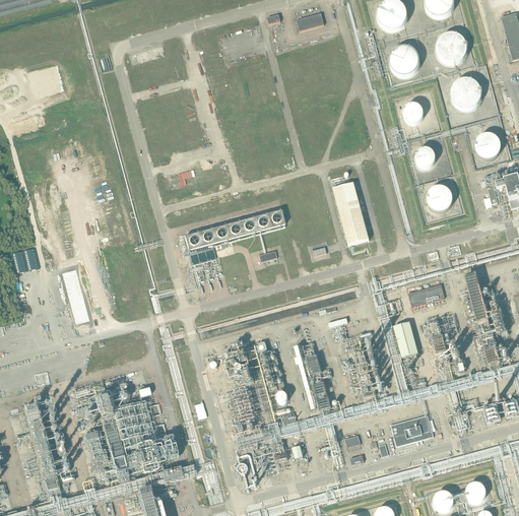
[(405,16),(406,14),(405,11),(405,8),(403,5),(401,3),(399,1),(397,0),(383,0),(380,3),(378,5),(377,8),(376,10),(376,13),(376,16),(377,19),(378,22),(380,24),(382,26),(385,28),(388,28),(391,29),(394,28),(396,28),(399,26),(401,24),(403,22),(404,20),(405,16)]
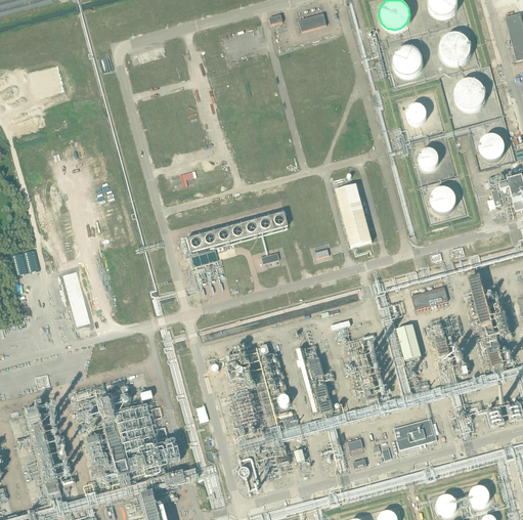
[(456,3),(458,0),(425,0),(426,2),(426,6),(428,9),(430,11),(432,13),(435,14),(438,15),(441,15),(444,15),(447,14),(450,13),(452,11),(454,9),(456,6),(456,3)]
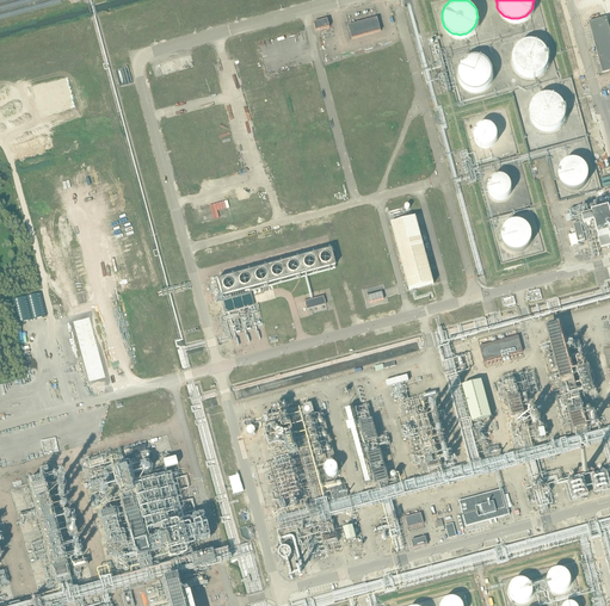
[(605,13),(587,18),(598,60),(595,61),(598,69),(601,69),(609,66),(609,30),(609,26),(609,25),(609,11),(608,12),(608,13),(605,13)]
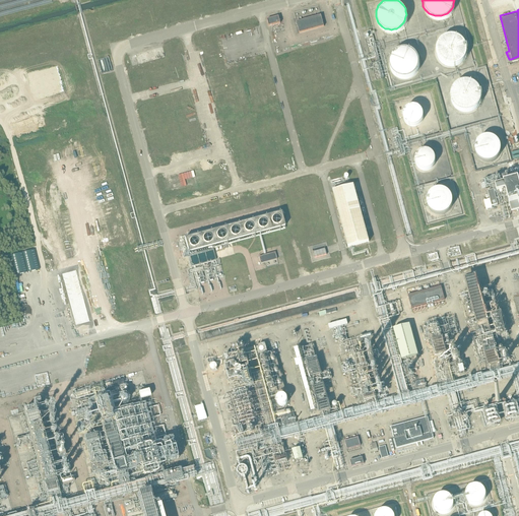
[(299,29),(323,22),(320,11),(296,18),(299,29)]
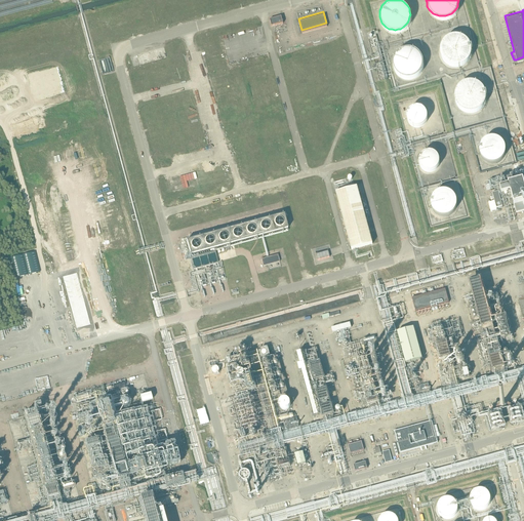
[(471,50),(472,47),(471,43),(470,41),(469,38),(467,36),(465,34),(461,32),(458,31),(455,31),(452,31),(448,32),(446,33),(444,35),(441,38),(440,41),(439,43),(439,46),(439,49),(440,53),(441,55),(443,58),(446,61),(448,62),(452,63),(454,64),(458,63),(461,62),(465,61),(467,58),(469,55),(470,53),(471,50)]
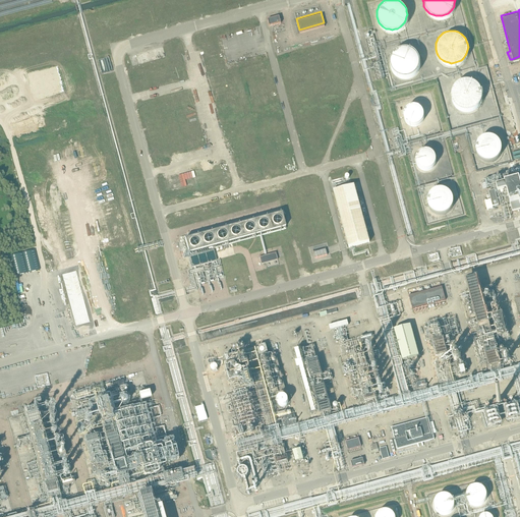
[(419,62),(419,59),(419,56),(418,54),(417,51),(415,49),(413,47),(412,46),(410,45),(407,44),(404,44),(401,44),(398,45),(396,46),(393,48),(391,50),(390,53),(389,56),(389,59),(389,62),(389,64),(391,67),(393,69),(394,71),(397,73),(400,74),(403,74),(406,74),(409,74),(412,72),(414,71),(416,68),(417,67),(418,65),(419,62)]
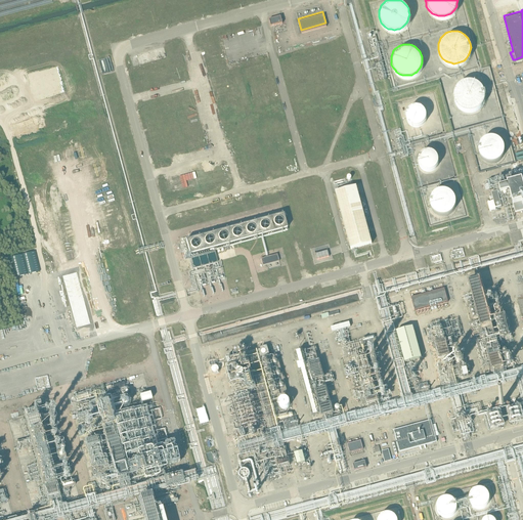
[(484,96),(484,92),(484,90),(484,88),(483,86),(482,85),(481,83),(479,81),(477,79),(474,78),(472,77),(469,77),(466,77),(462,78),(460,79),(456,81),(455,83),(453,86),(452,89),(451,92),(452,96),(453,98),(454,101),(456,104),(459,106),(462,107),(465,109),(468,109),(471,109),(475,107),(477,106),(480,104),(482,101),(483,98),(484,96)]
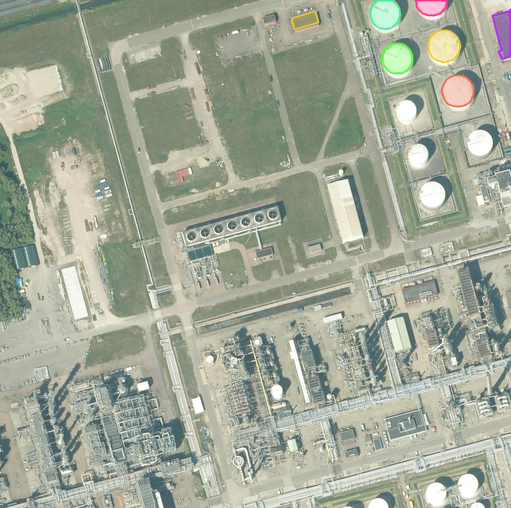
[(396,111),(397,114),(398,117),(401,119),(404,120),(407,120),(410,119),(413,117),(415,114),(416,111),(416,108),(415,105),(413,103),(411,101),(408,100),(405,100),(402,101),(399,103),(397,105),(396,108),(396,111)]
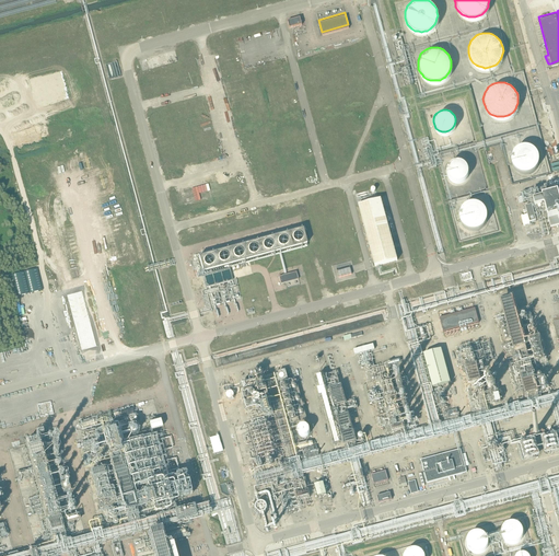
[(513,162),(516,165),(520,168),(523,170),(527,170),(531,169),(534,166),(537,163),(538,160),(539,155),(538,152),(537,149),(535,146),(532,143),(528,142),(525,142),(521,142),(517,145),(514,147),(512,151),(511,154),(512,159),(513,162)]
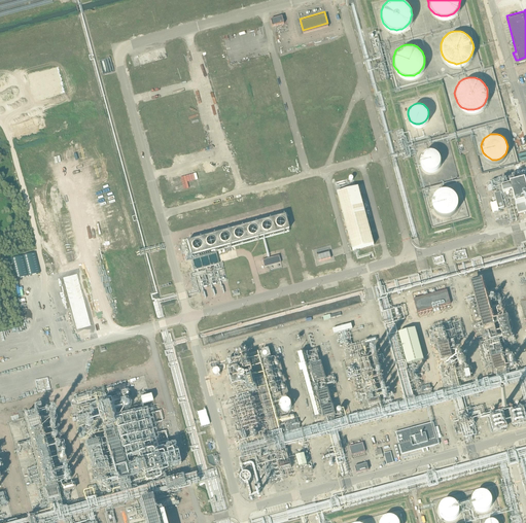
[(421,162),(422,165),(424,167),(427,169),(431,169),(434,168),(437,166),(440,164),(441,161),(441,158),(440,154),(437,152),(435,150),(433,149),(430,149),(427,149),(424,150),(422,152),(421,155),(420,159),(421,162)]
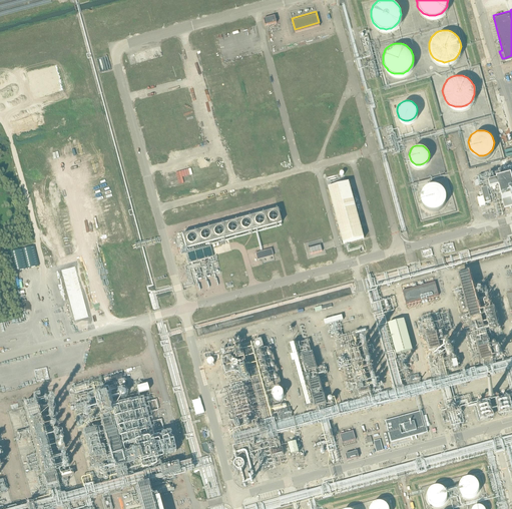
[(511,196),(511,179),(510,172),(496,176),(496,178),(488,180),(489,186),(498,184),(504,204),(511,201),(511,198),(511,196)]
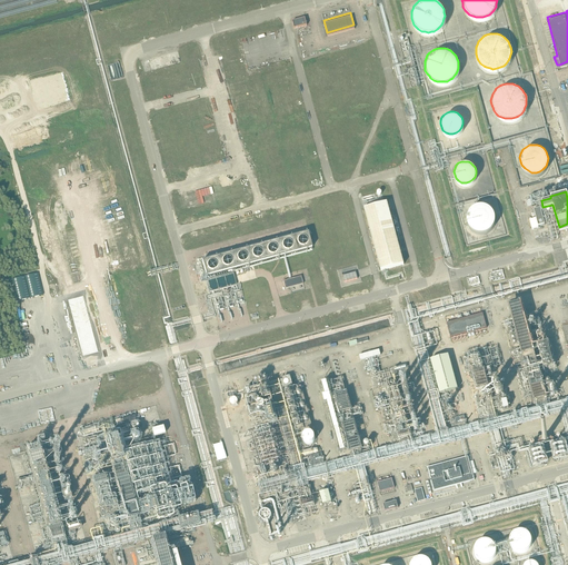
[(380,266),(402,260),(386,198),(364,205),(380,266)]
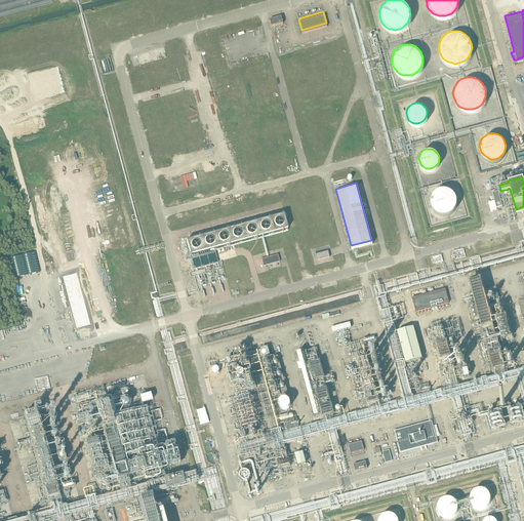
[(431,199),(431,203),(433,206),(436,208),(439,210),(443,211),(446,210),(450,209),(453,206),(455,203),(455,200),(455,196),(454,193),(452,190),(449,188),(446,186),(442,186),(439,187),(436,188),(434,190),(432,193),(431,196),(431,199)]
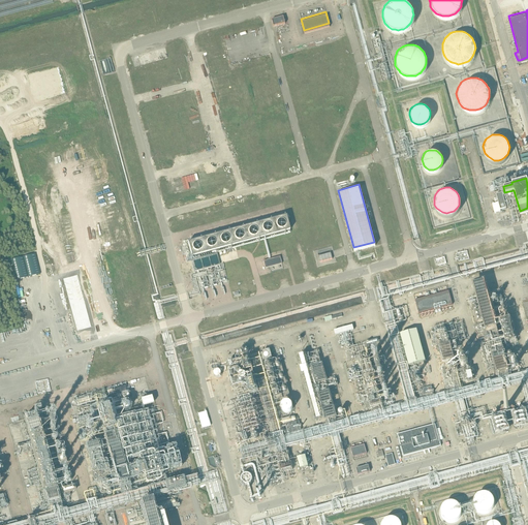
[(494,210),(500,208),(499,207),(505,205),(501,190),(495,192),(497,199),(491,201),(494,210)]
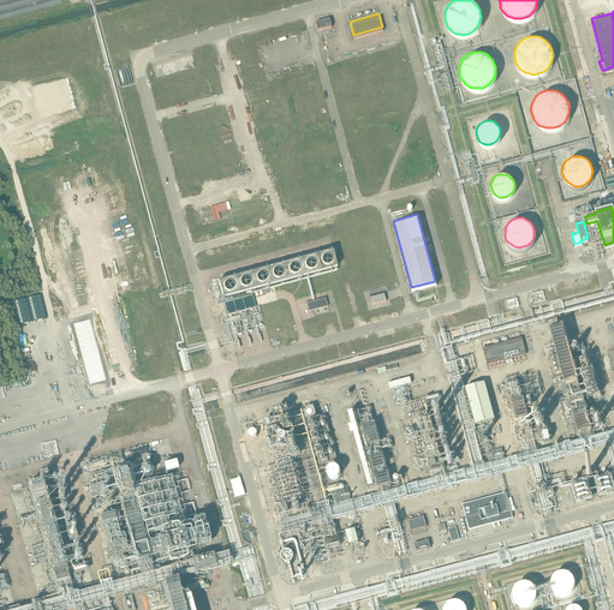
[(225,311),(255,303),(250,288),(337,265),(331,245),(215,276),(225,311)]
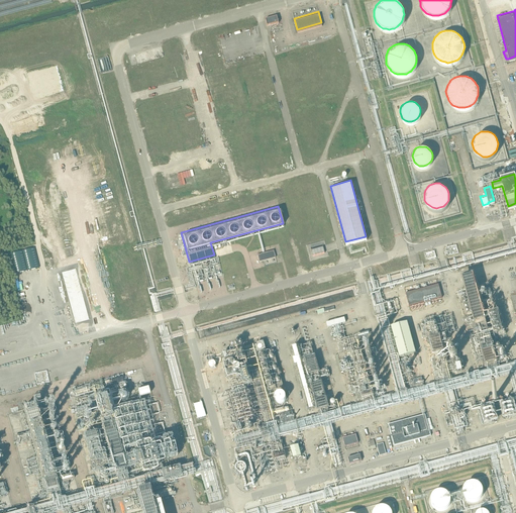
[(111,228),(117,225),(115,220),(109,223),(111,228)]
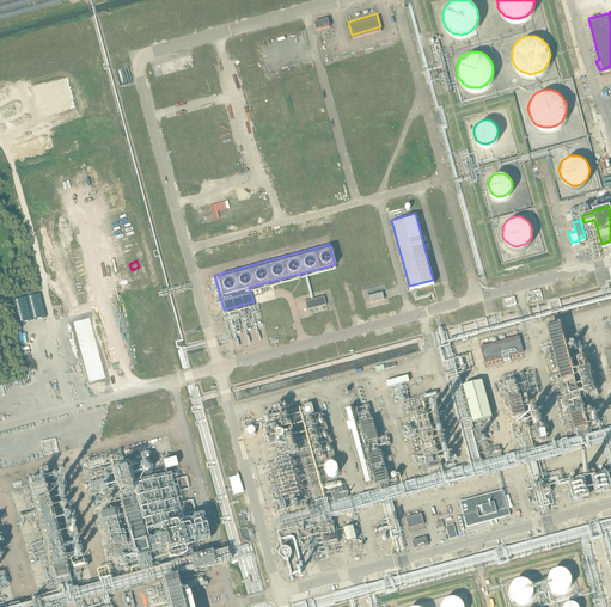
[(382,288),(367,292),(370,299),(384,295),(382,288)]
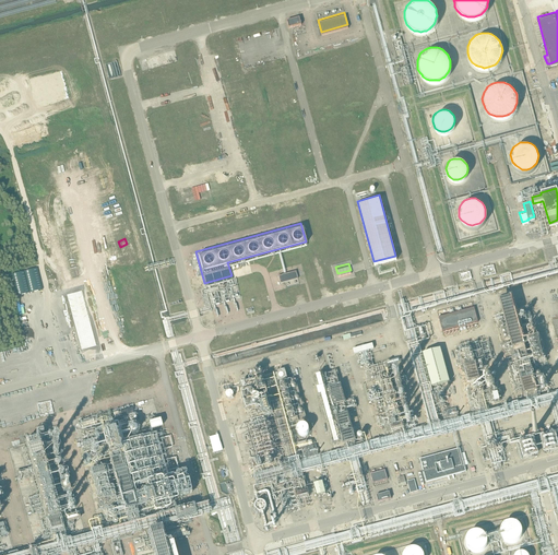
[(295,267),(277,272),(280,280),(297,274),(295,267)]
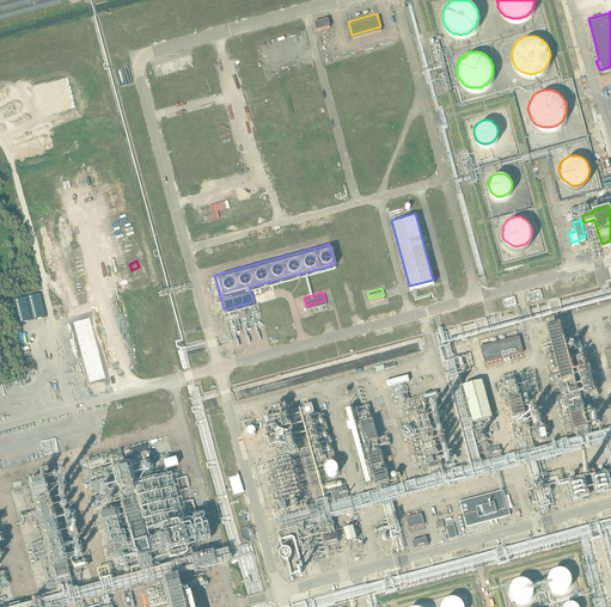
[(484,359),(523,348),(518,332),(480,343),(484,359)]
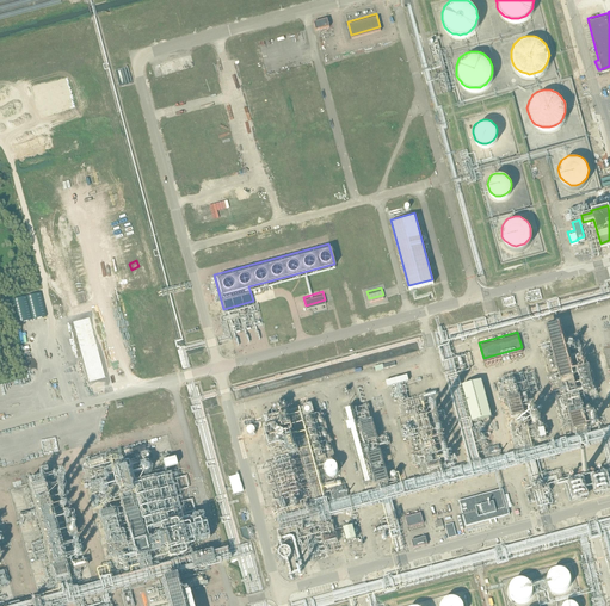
[(458,368),(449,368),(448,377),(457,377),(458,368)]
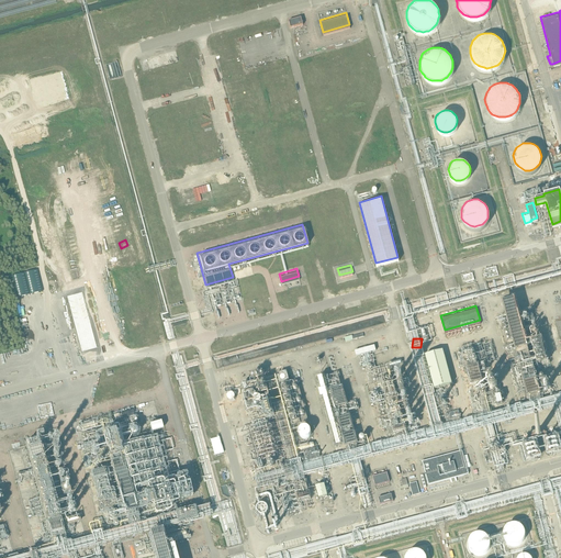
[(356,352),(376,346),(373,342),(355,347),(356,352)]
